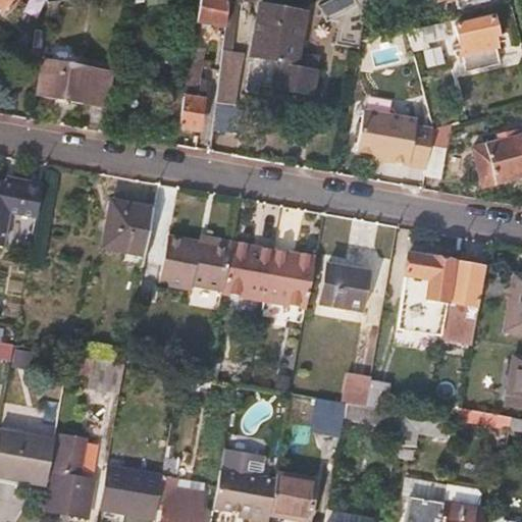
[(0,0),(0,13),(11,0),(0,0)]
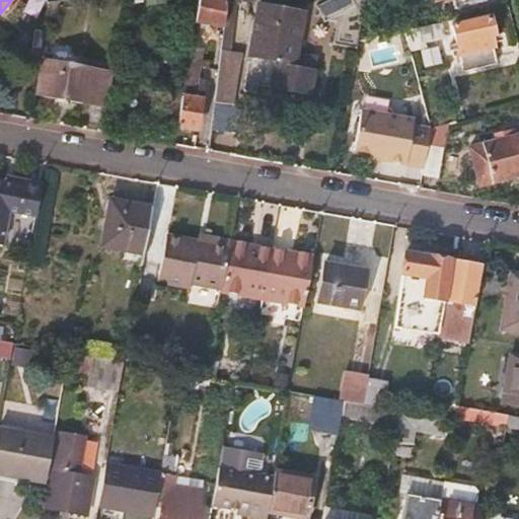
[(229,30),(233,3),(233,0),(197,0),(193,24),(229,30)]
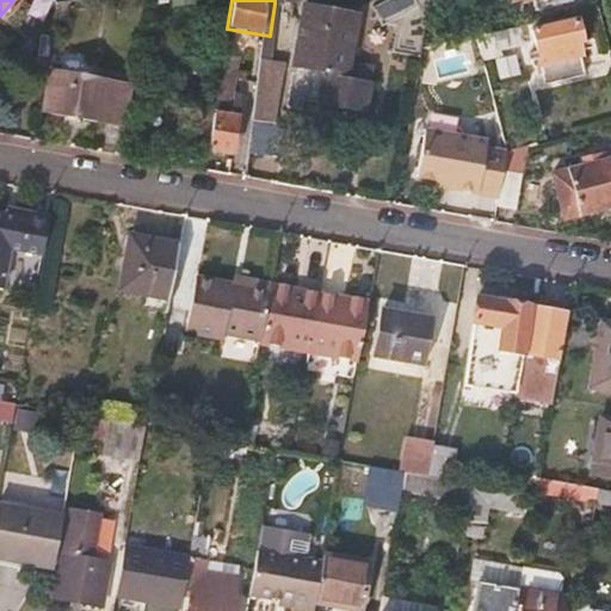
[(59,2),(55,19),(69,22),(73,1),(59,2)]
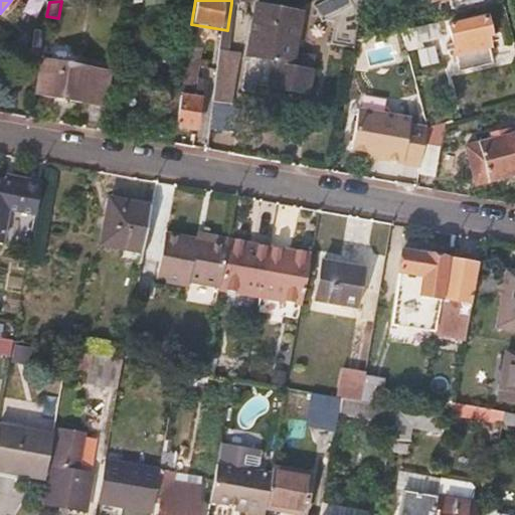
[(486,18),(449,27),(460,70),(492,63),(486,38),(491,37),(486,18)]
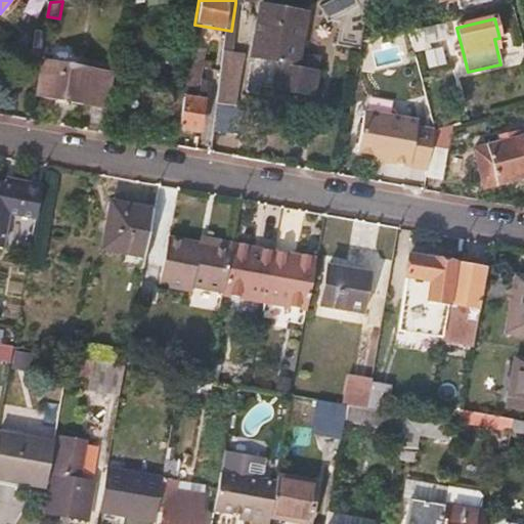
[(409,33),(415,52),(429,49),(428,44),(449,39),(445,24),(409,33)]
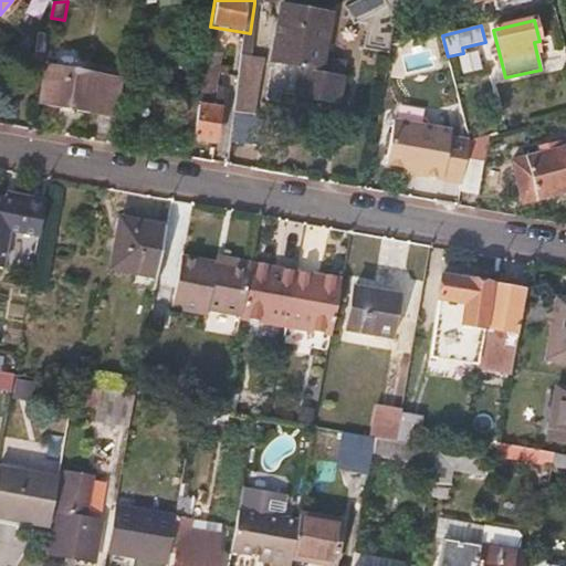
[(44,53),(48,34),(38,33),(34,51),(44,53)]
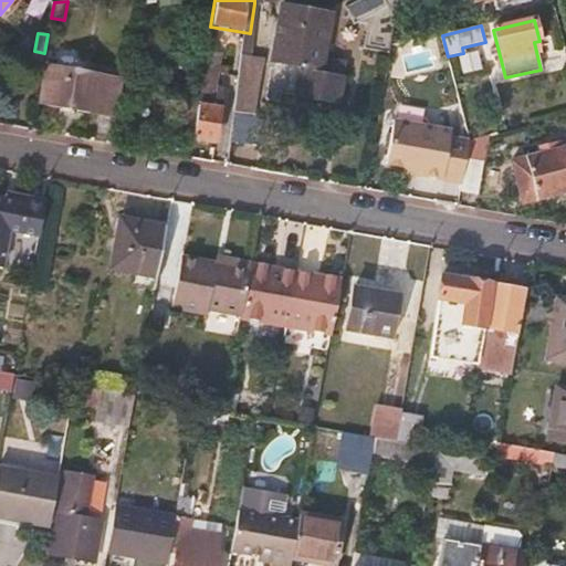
[(326,48),(276,39),(266,98),(278,101),(280,92),(338,103),(343,77),(322,74),(326,48)]
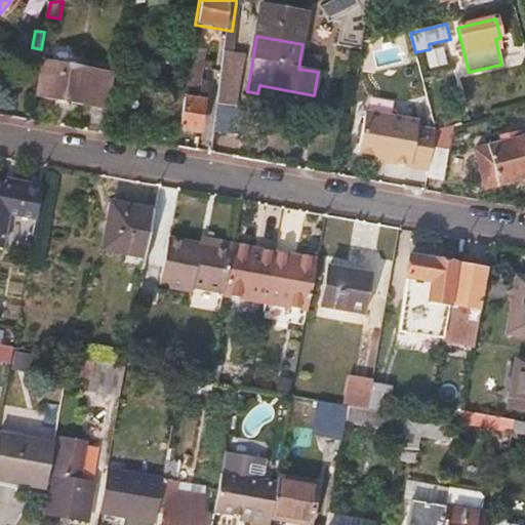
[(193,40),(176,129),(199,133),(205,99),(196,97),(206,41),(193,40)]
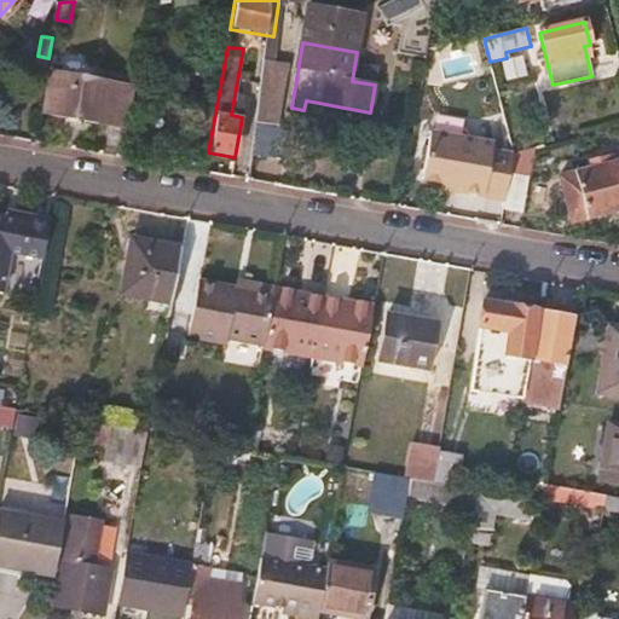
[(268,62),(250,161),(271,165),(289,65),(268,62)]
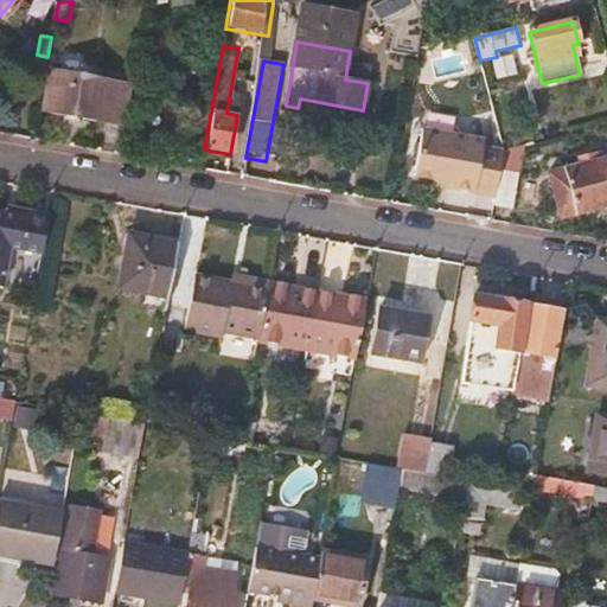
[(121,126),(128,87),(52,74),(45,113),(121,126)]
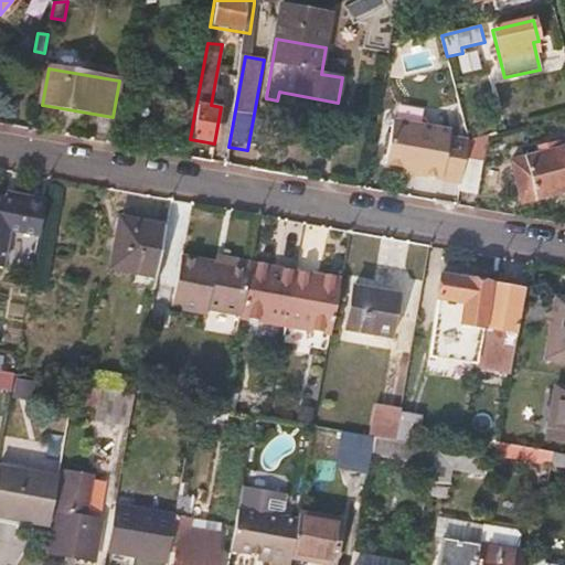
[(420,176),(461,183),(464,164),(468,140),(448,137),(449,131),(394,121),(386,166),(405,168),(422,171),(420,176)]
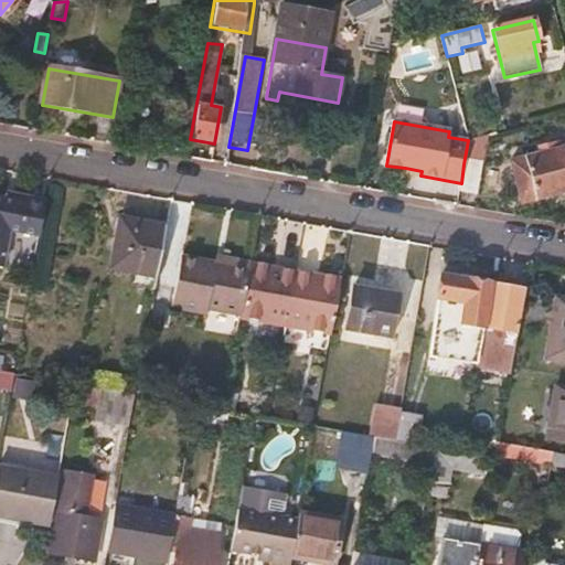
[(564,152),(564,149),(513,162),(523,201),(564,190),(564,152)]
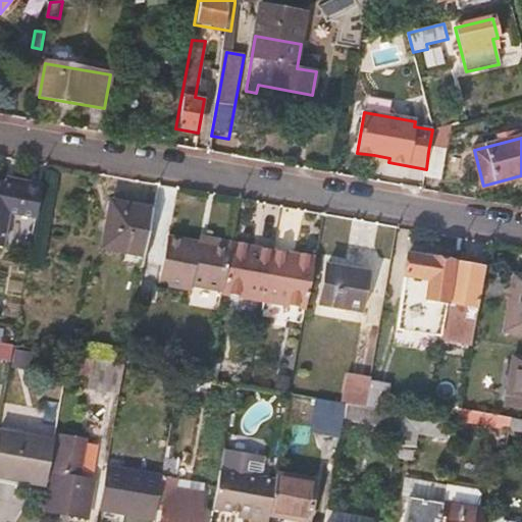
[(441,155),(428,152),(426,169),(425,176),(437,178),(441,155)]
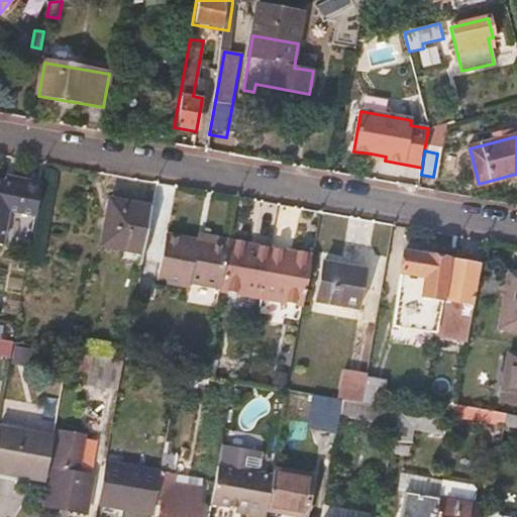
[(4,183),(0,182),(0,244),(2,245),(8,211),(35,216),(41,184),(25,181),(24,186),(4,183)]
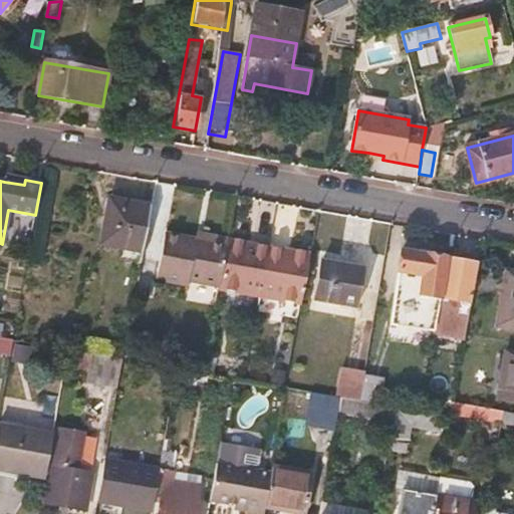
[(143,252),(151,207),(109,200),(101,244),(143,252)]
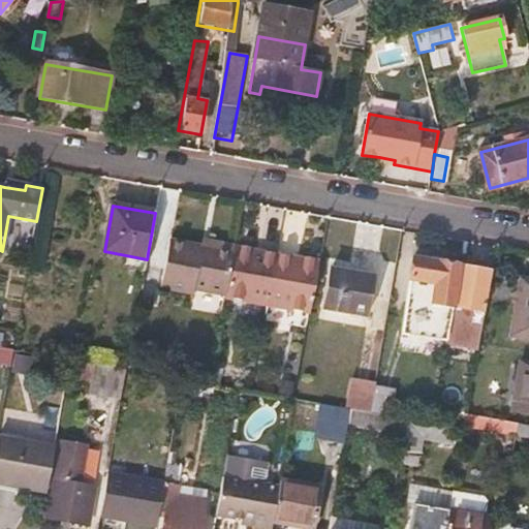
[(305,236),(260,227),(257,247),(265,248),(262,257),(284,260),(285,252),(301,255),(305,236)]
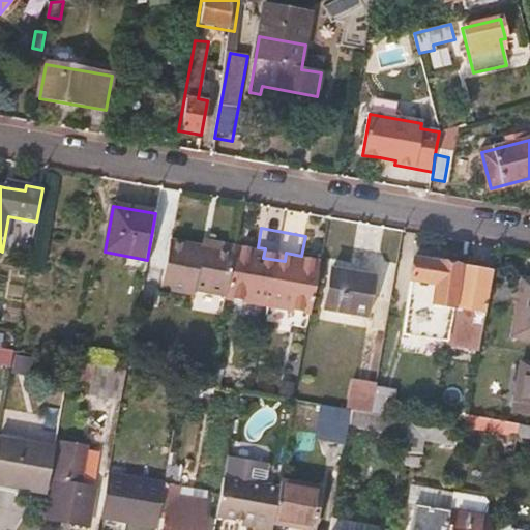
[(225,295),(233,247),(172,236),(163,289),(193,294),(194,289),(225,295)]
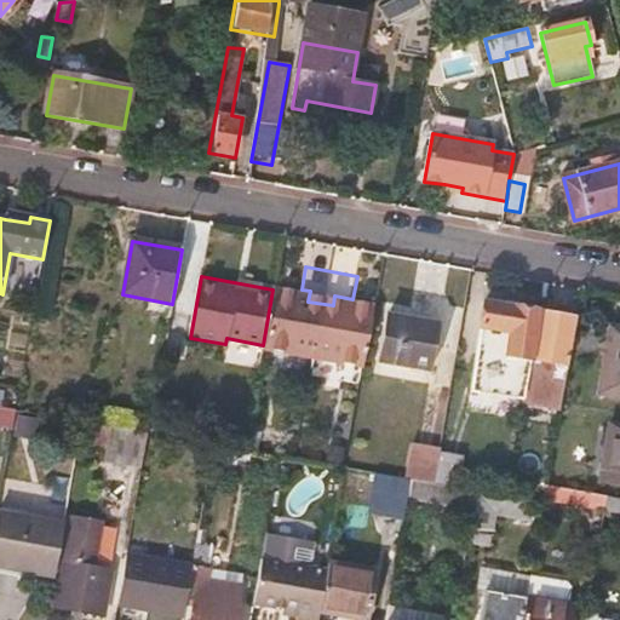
[(506,355),(533,361),(541,315),(484,304),(480,327),(510,333),(506,355)]
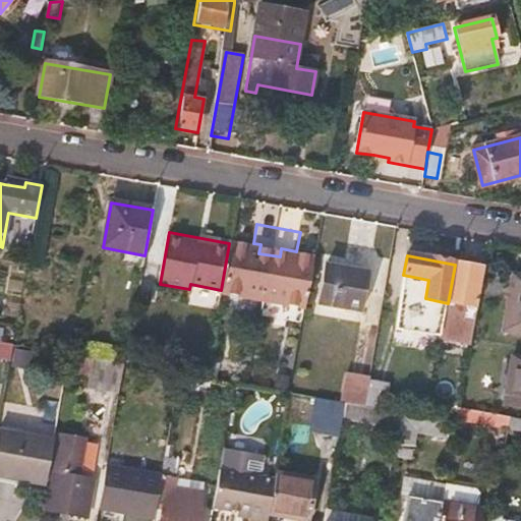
[(448,303),(477,308),(484,270),(455,265),(448,303)]
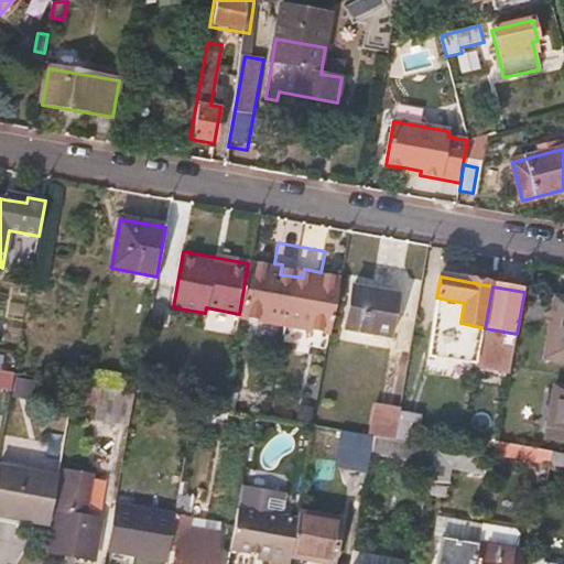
[(399,297),(351,289),(344,329),(391,337),(399,297)]
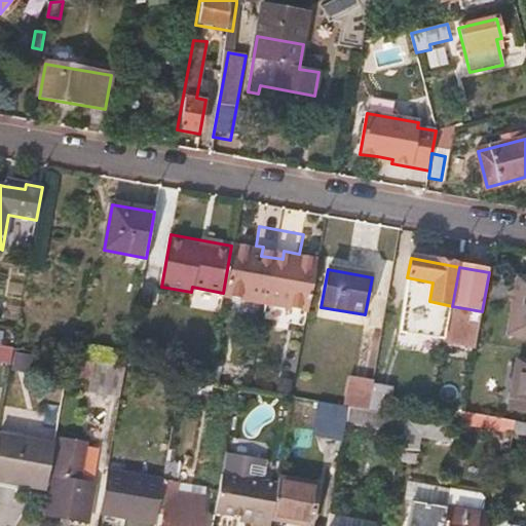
[(525,279),(519,278),(510,334),(525,336),(525,279)]
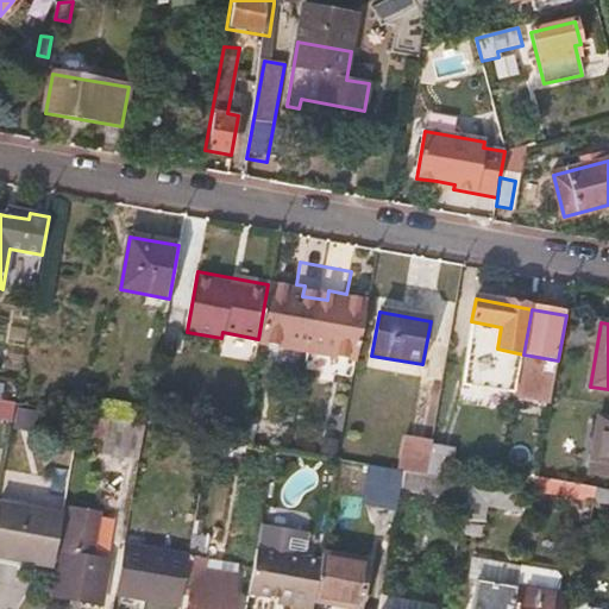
[(547,370),(521,365),(516,397),(541,402),(547,370)]
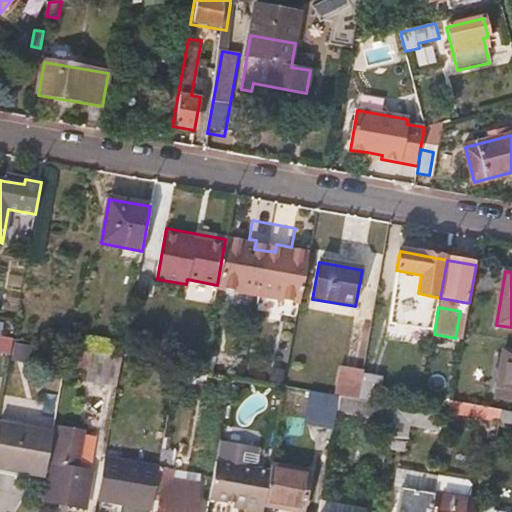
[(0,335),(0,353),(9,355),(12,338),(0,335)]
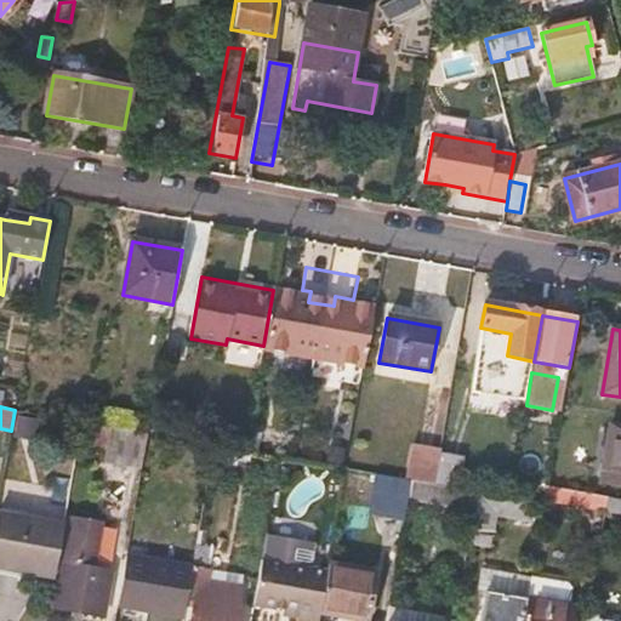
[(81,421),(77,449),(87,451),(89,445),(108,448),(106,462),(142,469),(149,433),(81,421)]
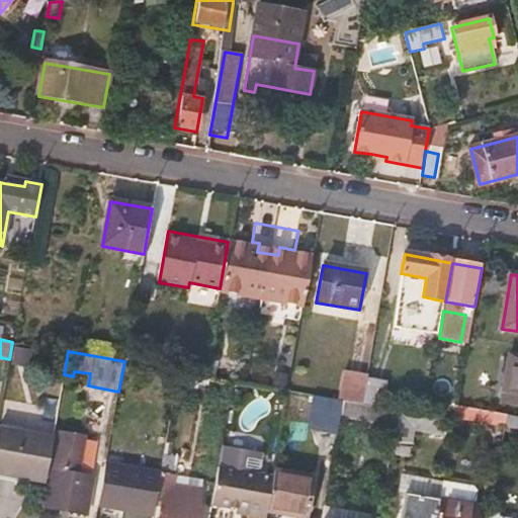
[(517,357),(510,356),(502,401),(517,404),(517,357)]
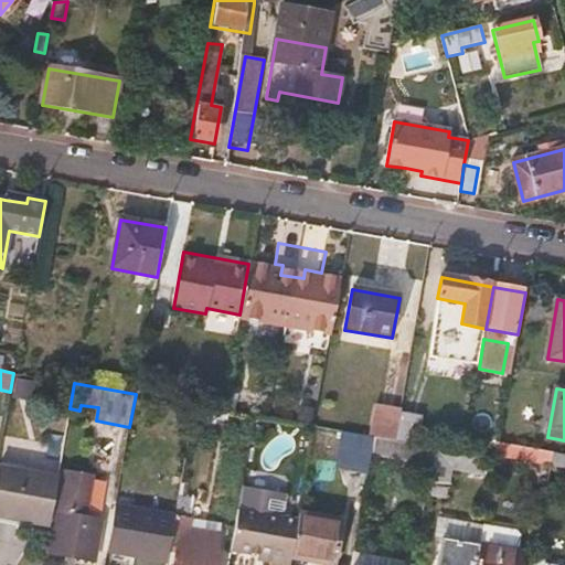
[(315,426),(333,429),(337,411),(318,406),(315,426)]
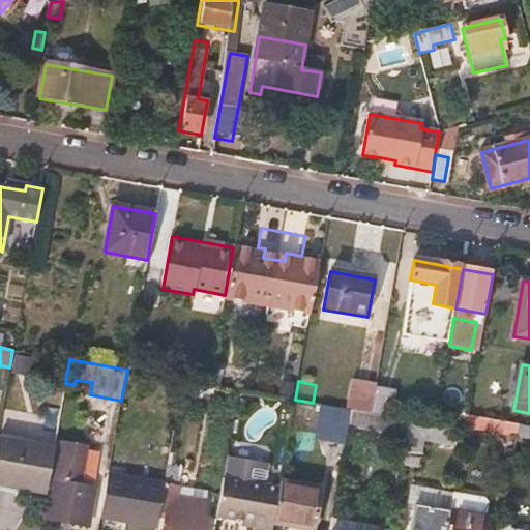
[(352,410),(372,413),(376,387),(377,386),(353,382),(348,409),(352,410)]
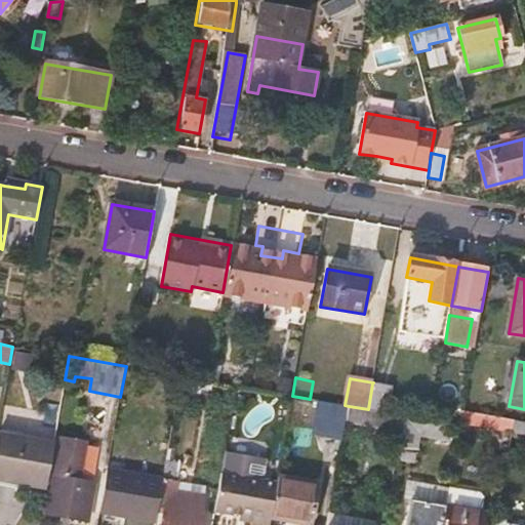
[(368,409),(387,412),(392,387),(372,384),(368,409)]
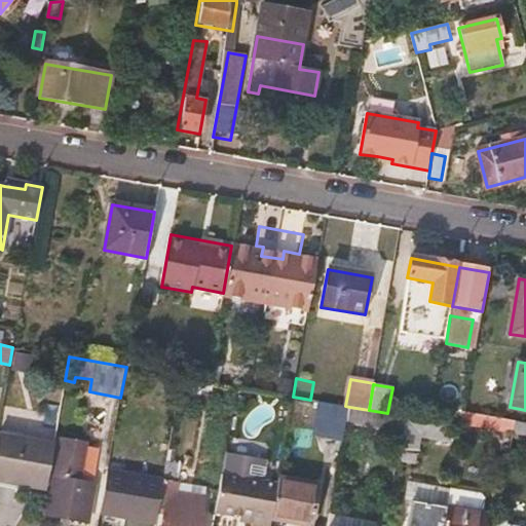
[(345,406),(335,404),(330,430),(344,434),(346,423),(349,407),(345,406)]
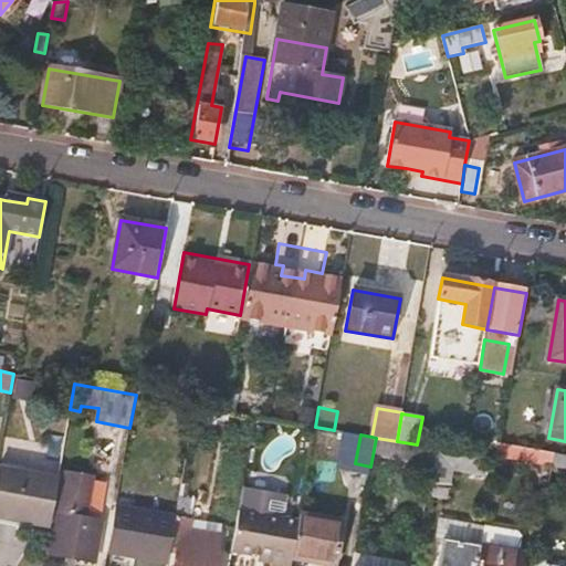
[(373,456),(431,465),(435,448),(417,444),(397,441),(376,438),(373,456)]
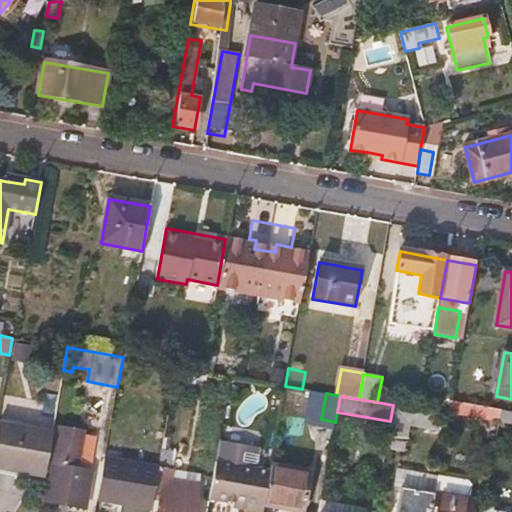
[(448,423),(455,425),(457,415),(468,417),(470,405),(452,402),(448,423)]
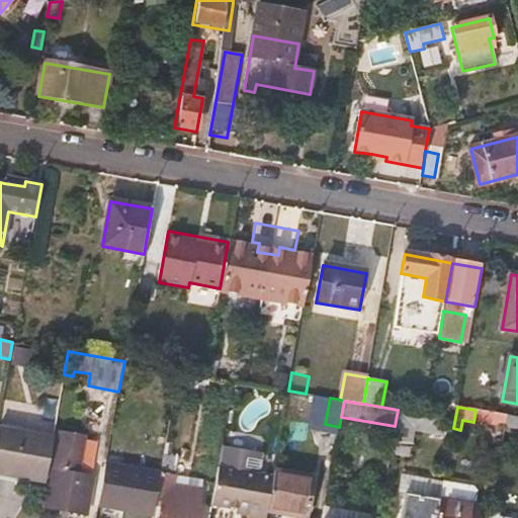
[(412,447),(418,413),(398,410),(395,426),(392,444),(412,447)]
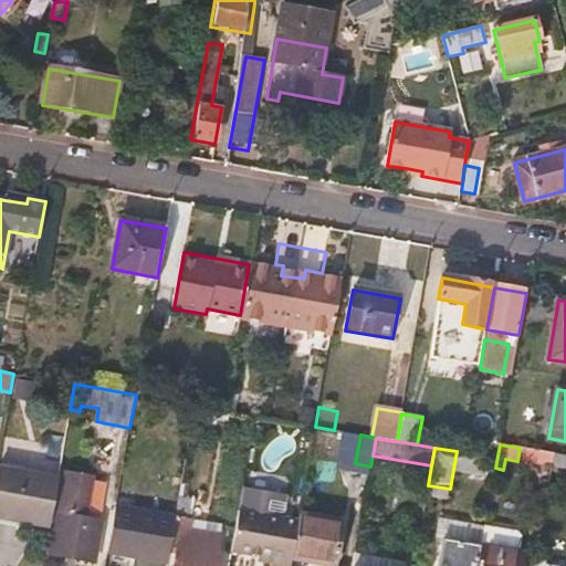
[(534,464),(536,451),(520,448),(517,461),(534,464)]
